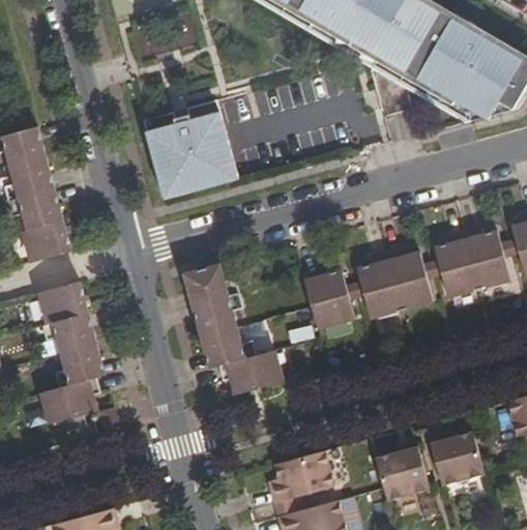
[(259,2),(287,19),(286,16),(285,8),(270,0),(267,0),(261,2),(259,2)]
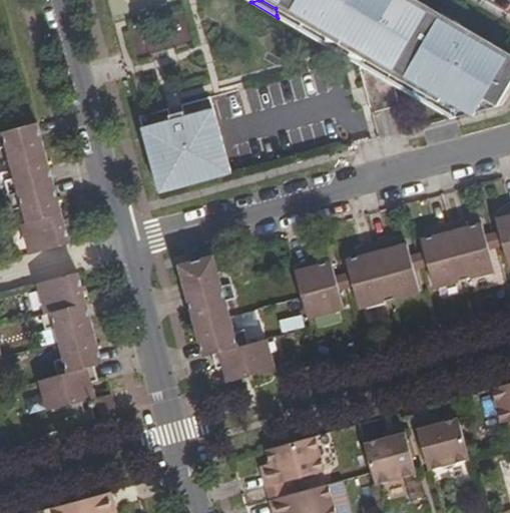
[(251,0),(252,2),(259,0),(262,0),(276,8),(277,15),(287,14),(301,22),(302,31),(312,29),(339,45),(335,52),(359,66),(364,85),(369,106),(397,99),(394,86),(392,81),(399,79),(452,110),(454,116),(501,104),(503,99),(507,93),(509,87),(509,54),(497,47),(494,46),(488,56),(477,50),(480,45),(460,32),(462,27),(461,26),(415,0),(251,0)]
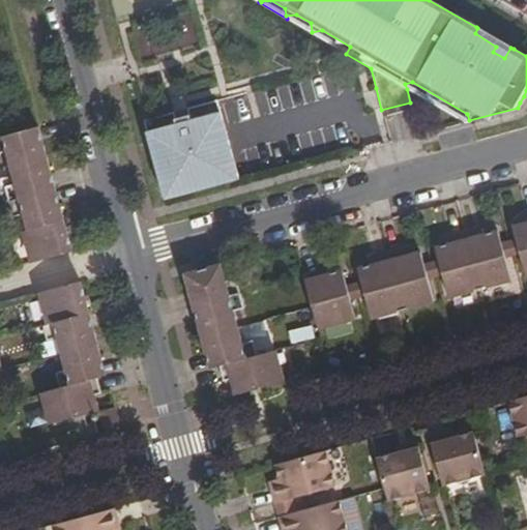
[(287,19),(313,34),(312,32),(311,23),(296,15),(286,16),(287,19)]
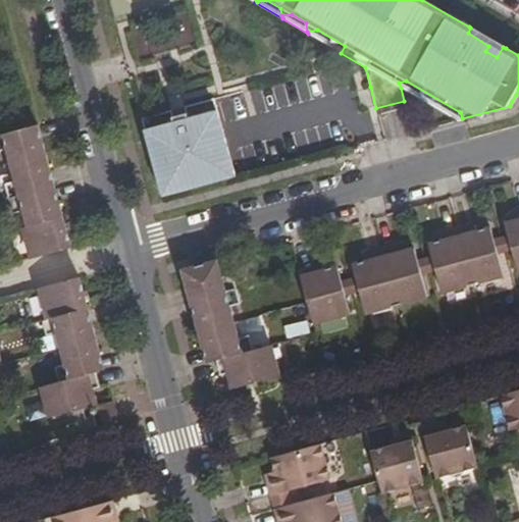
[(506,48),(508,44),(470,24),(469,27),(470,28),(468,33),(488,46),(485,51),(497,57),(503,47),(506,48)]
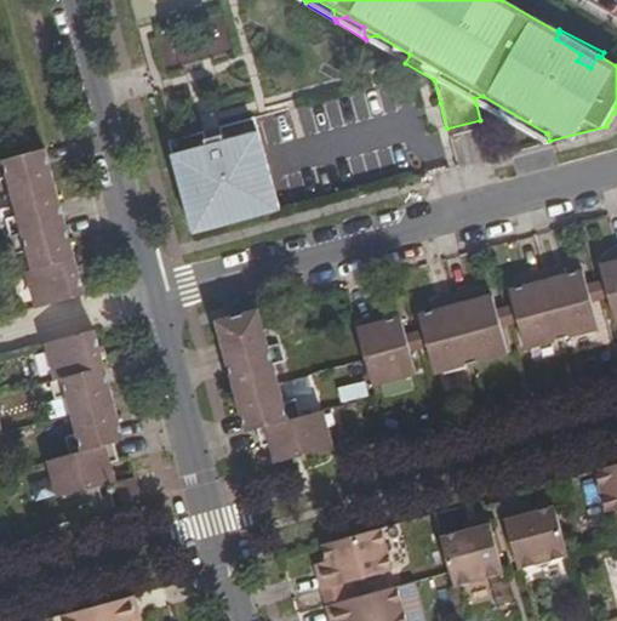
[(366,40),(405,63),(410,55),(377,35),(365,38),(366,40)]
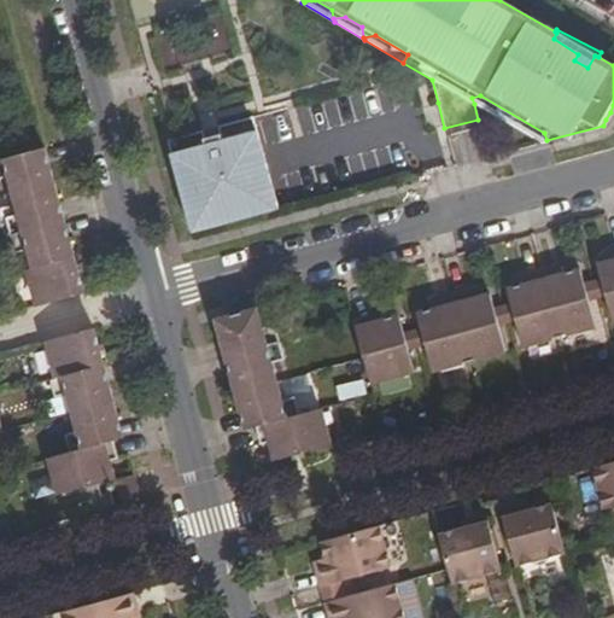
[(193,62),(196,39),(170,36),(168,58),(193,62)]
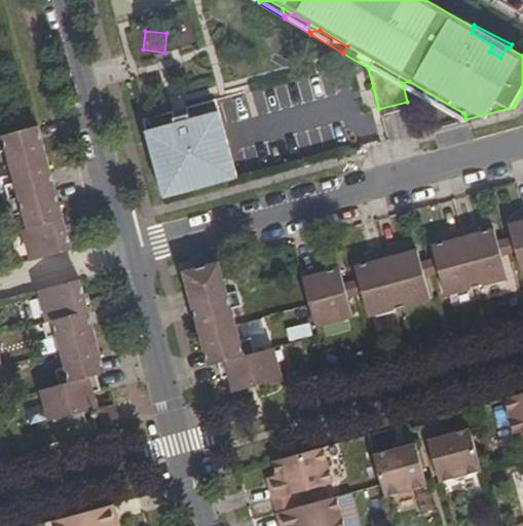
[(409,81),(402,83),(404,88),(459,121),(465,119),(463,113),(409,81)]
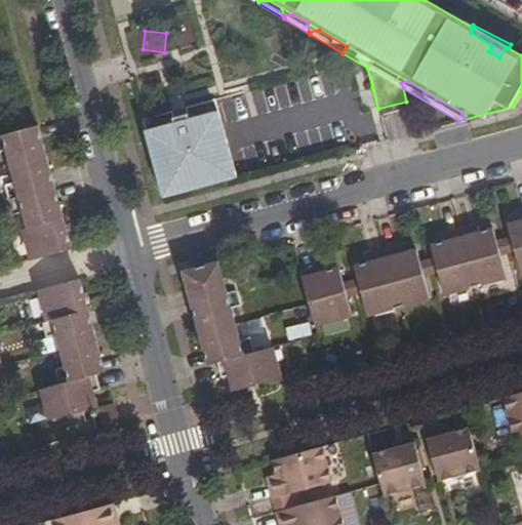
[(216,112),(143,132),(161,199),(234,178),(216,112)]
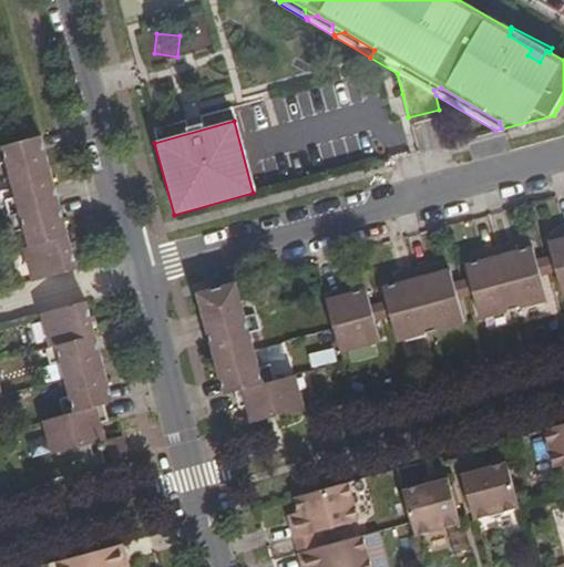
[(48,171),(38,136),(0,146),(0,164),(4,163),(10,181),(48,171)]
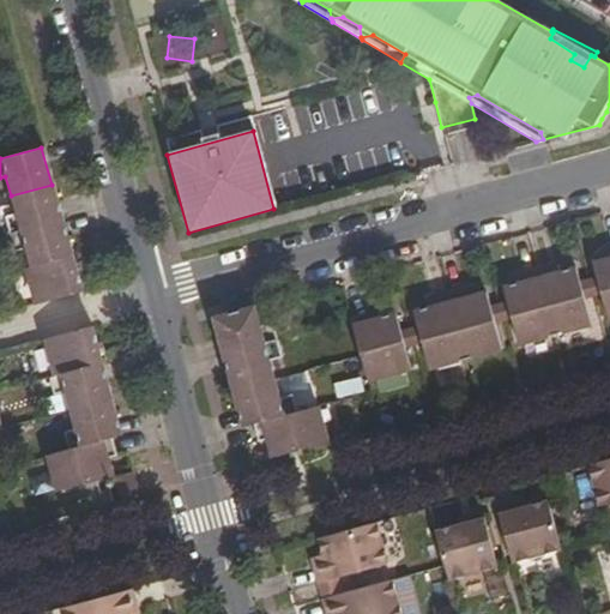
[(52,185),(11,196),(16,214),(4,216),(8,235),(61,221),(52,185)]
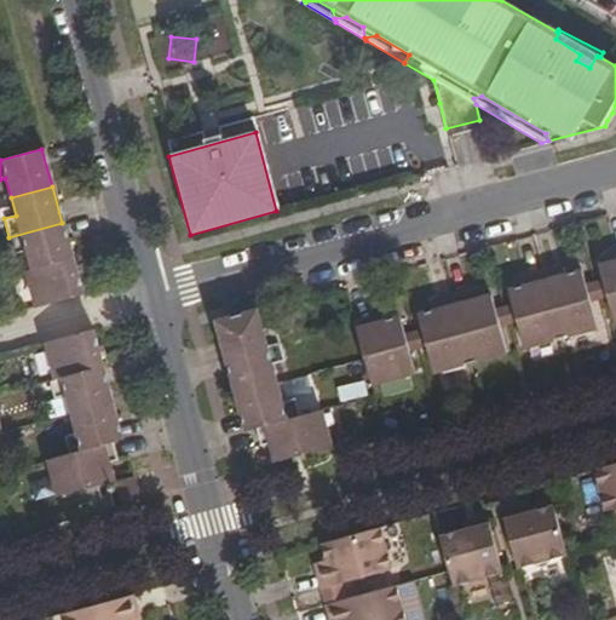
[(62,223),(9,237),(13,254),(26,252),(30,270),(72,259),(62,223)]
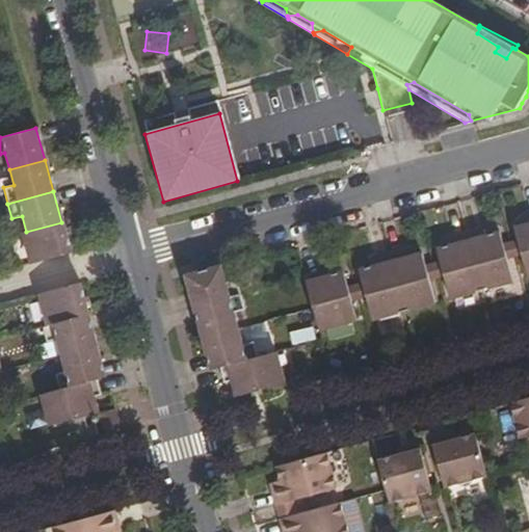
[(514,239),(506,242),(509,253),(518,251),(525,276),(528,275),(528,213),(524,215),(526,223),(511,228),(514,239)]
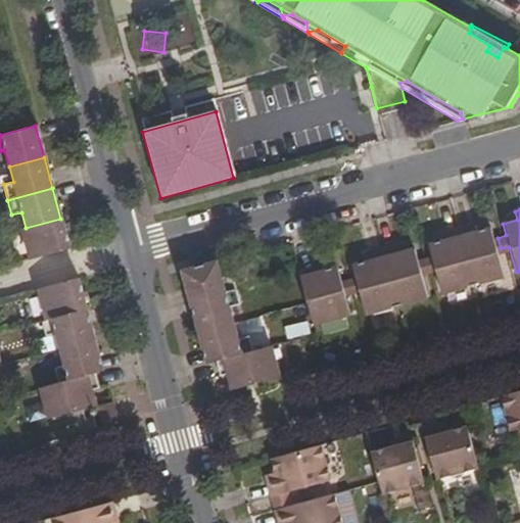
[(60,219),(26,228),(20,230),(29,260),(68,249),(60,219)]
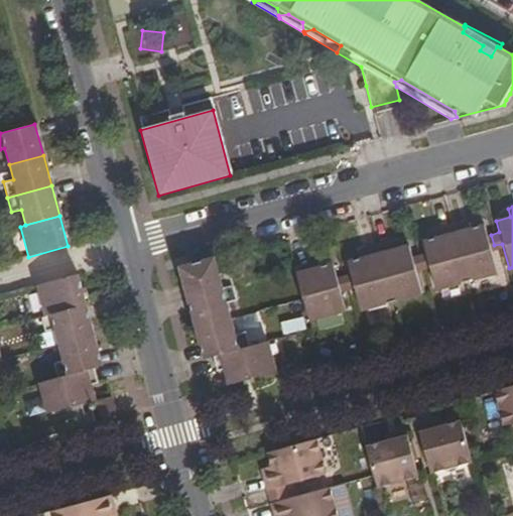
[(463,222),(449,225),(464,281),(494,272),(488,247),(494,245),(491,235),(485,236),(482,224),(465,229),(463,222)]
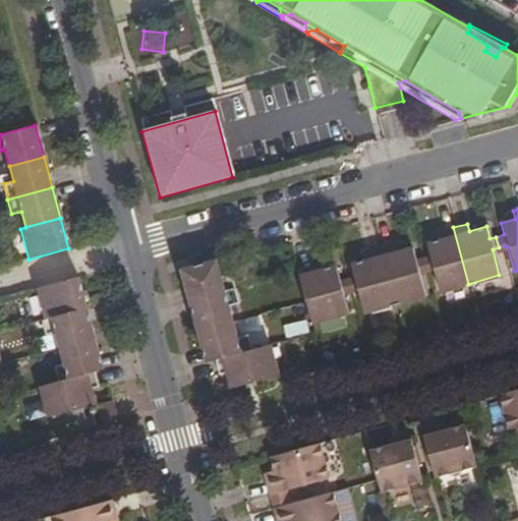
[(427,255),(420,258),(423,268),(432,266),(438,292),(468,284),(453,227),(438,232),(440,239),(425,243),(427,255)]
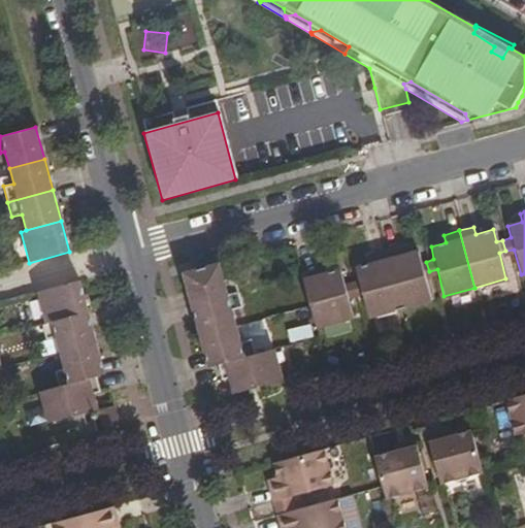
[(397,248),(382,252),(397,308),(429,300),(422,274),(429,271),(426,262),(420,264),(415,251),(399,255),(397,248)]
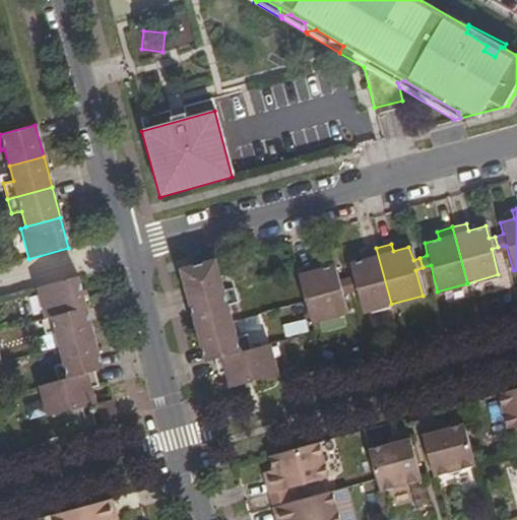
[(351,277),(344,279),(346,288),(353,286),(361,312),(391,304),(376,248),(361,251),(363,259),(348,263),(351,277)]
